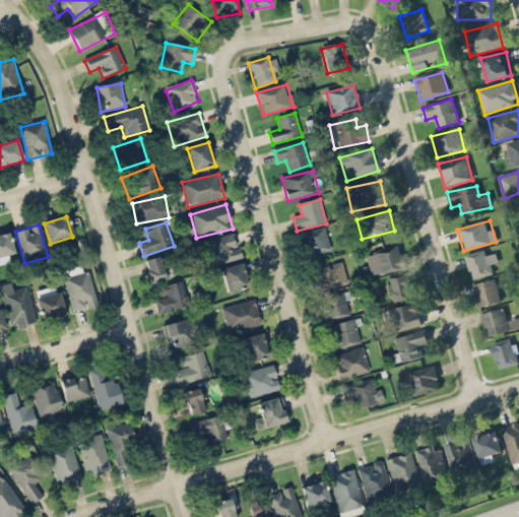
[(306,258),(332,250),(325,228),(299,236),(306,258)]
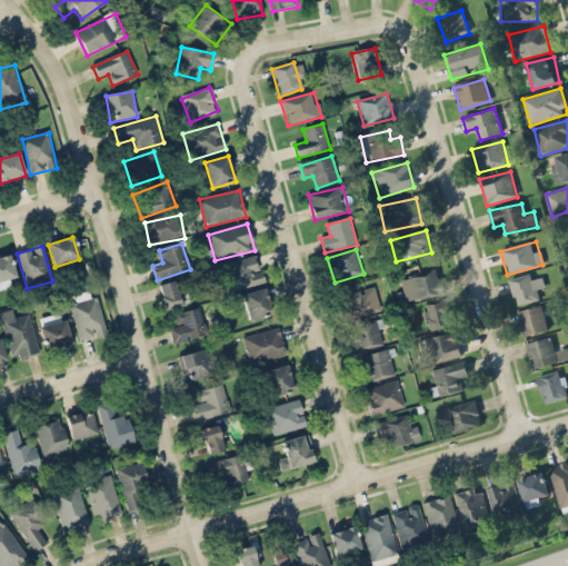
[(0,257),(0,283),(16,278),(8,255),(0,257)]
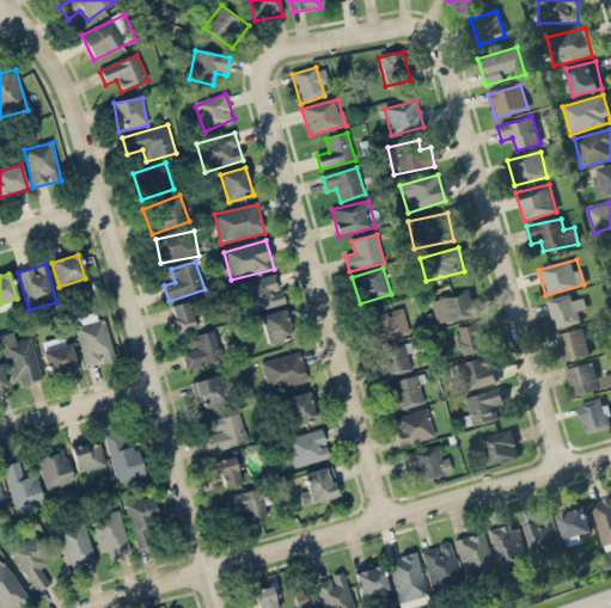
[(239,287),(248,315),(285,304),(275,275),(239,287)]
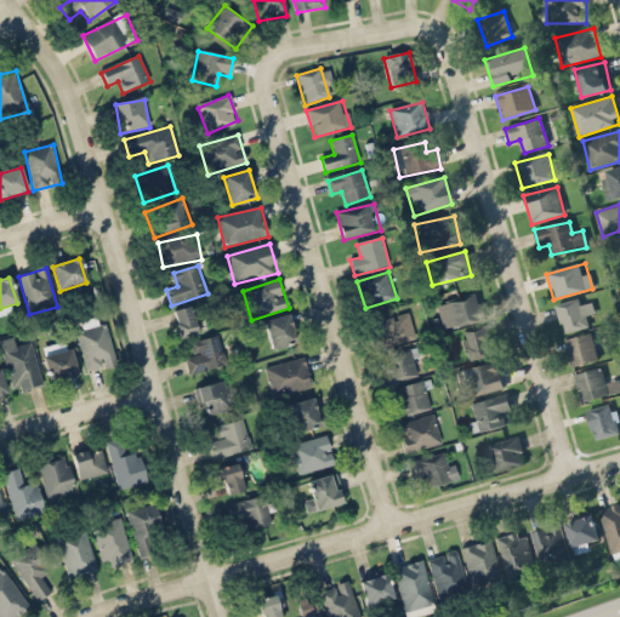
[(447,302),(450,326),(484,321),(481,297),(447,302)]
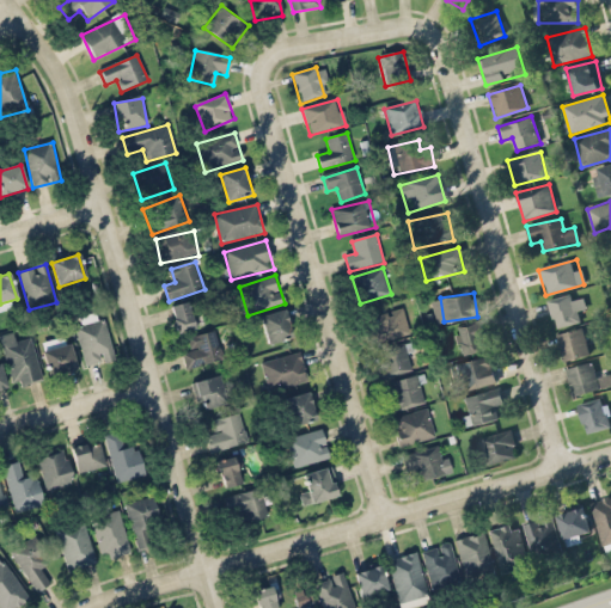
[(554,329),(586,323),(580,294),(549,300),(554,329)]
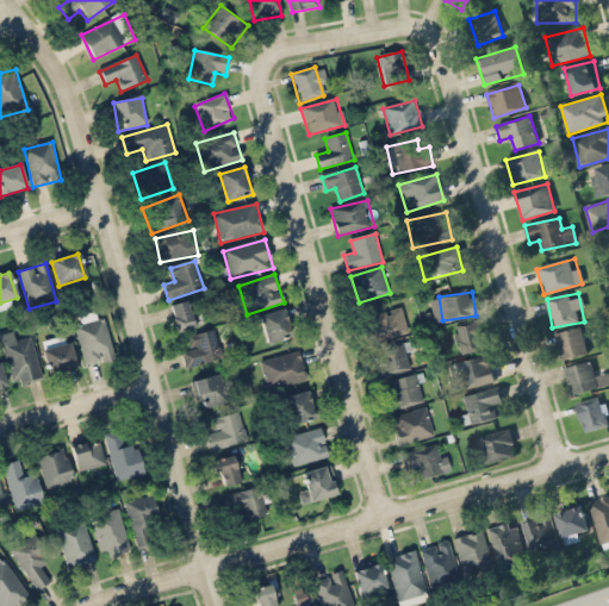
[(169,306),(176,333),(197,328),(190,301),(169,306)]
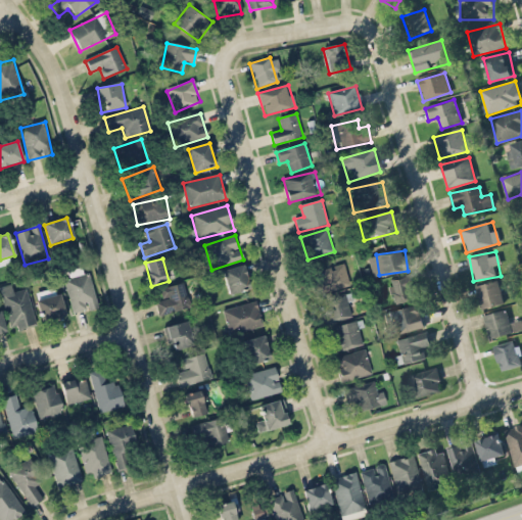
[(223,272),(229,295),(250,290),(244,266),(223,272)]
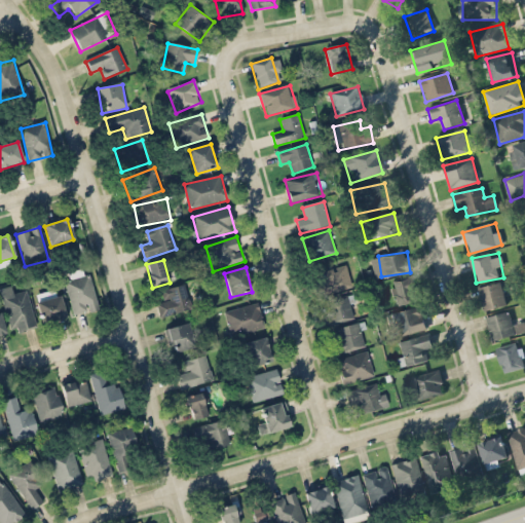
[(98,310),(87,269),(66,274),(67,281),(65,282),(74,316),(98,310)]
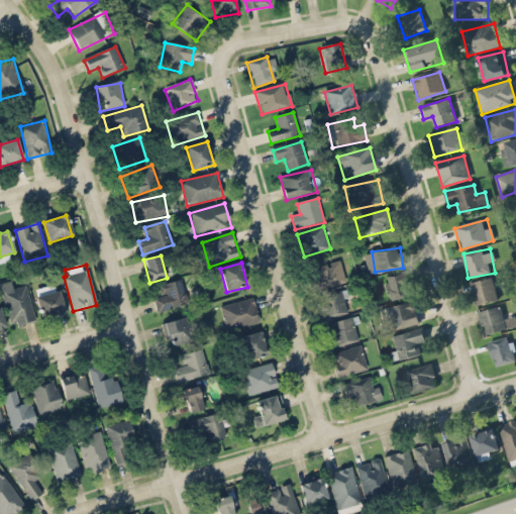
[(313,267),(313,288),(342,288),(342,267),(313,267)]
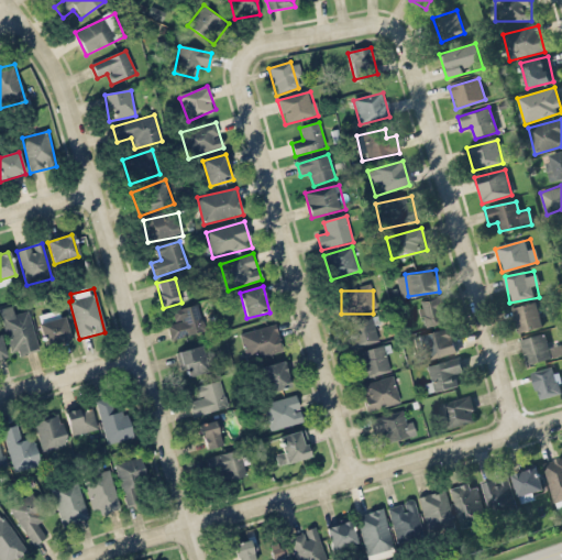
[(448,321),(440,297),(418,305),(426,329),(448,321)]
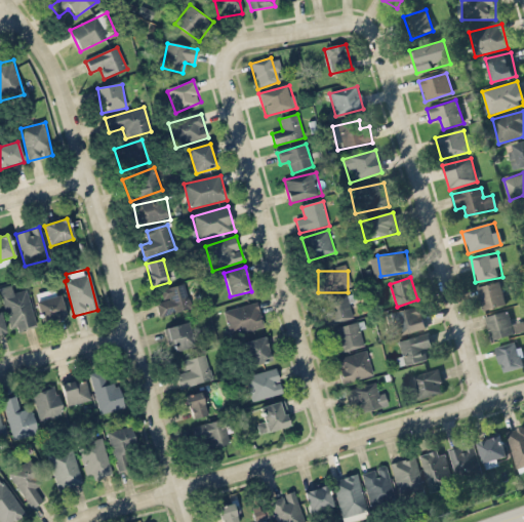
[(484,311),(507,305),(500,282),(477,288),(484,311)]
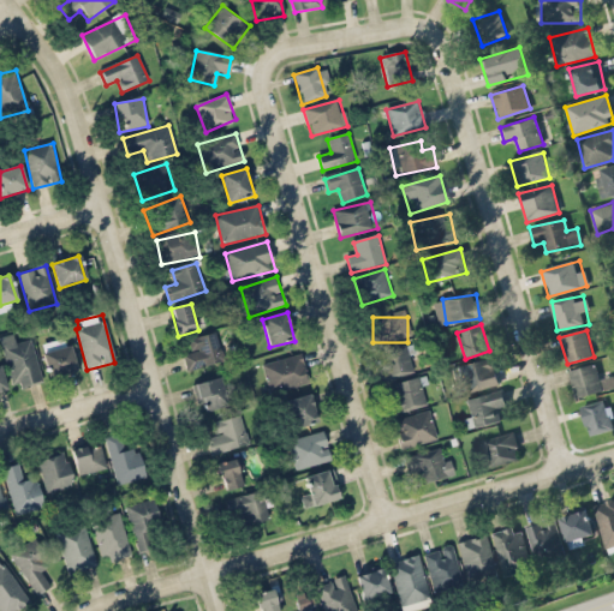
[(188,372),(226,361),(216,333),(189,341),(192,353),(183,355),(188,372)]
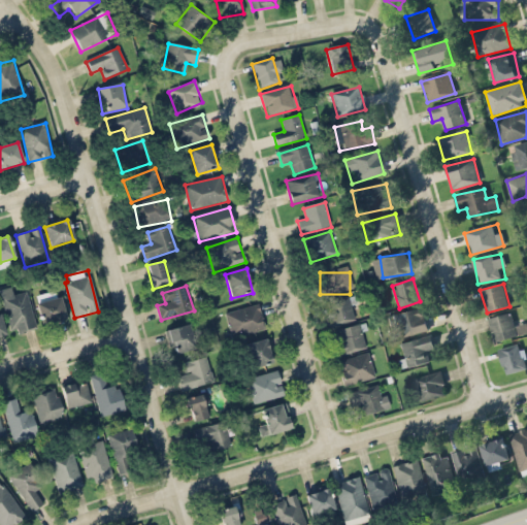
[(18,296),(15,287),(0,290),(0,294),(11,336),(36,329),(27,294),(18,296)]
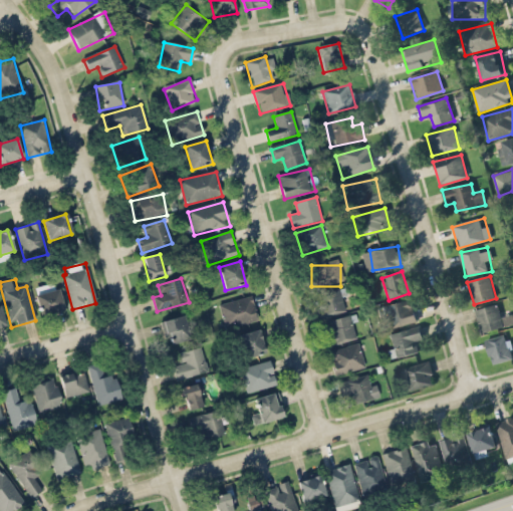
[(41,317),(64,311),(57,283),(34,289),(41,317)]
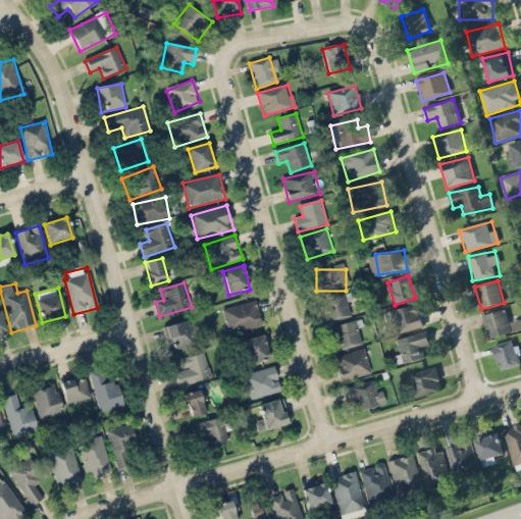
[(318,304),(324,324),(355,315),(349,295),(318,304)]
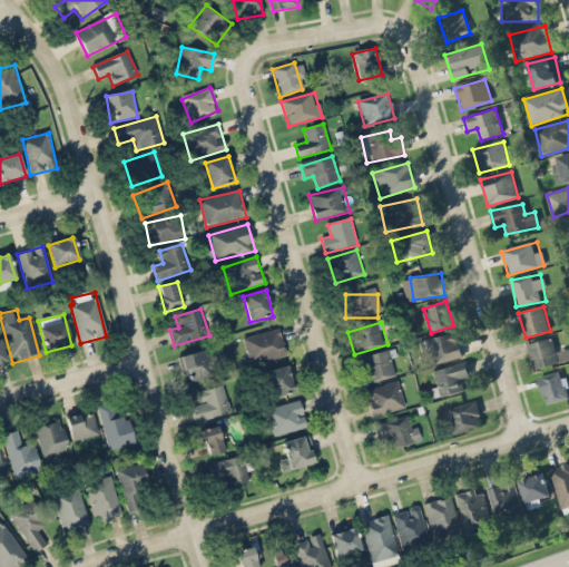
[(251,365),(286,357),(278,330),(243,340),(251,365)]
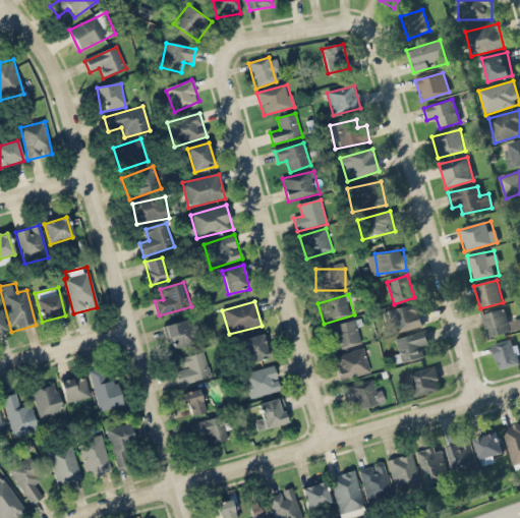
[(389,311),(395,334),(422,327),(416,304),(389,311)]
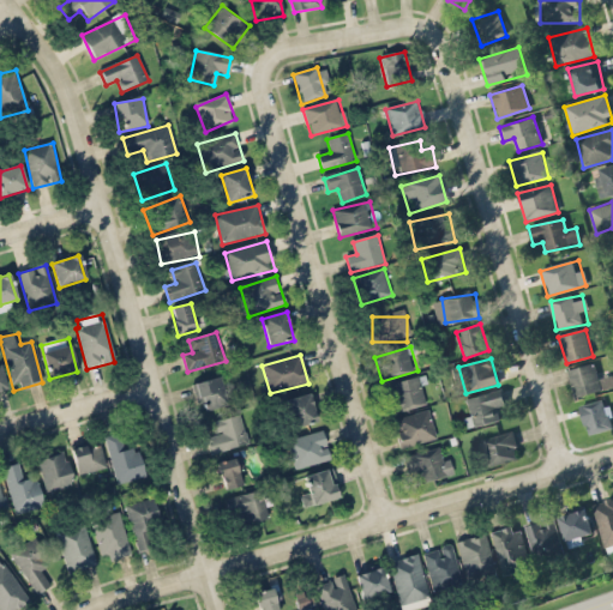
[(602,391),(595,363),(568,370),(575,398),(602,391)]
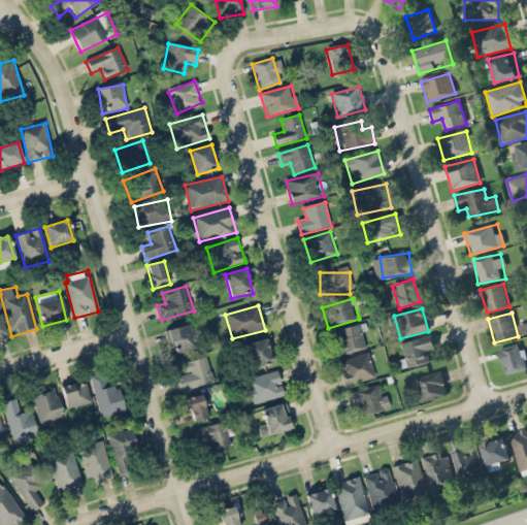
[(368,347),(360,324),(330,334),(338,357),(368,347)]
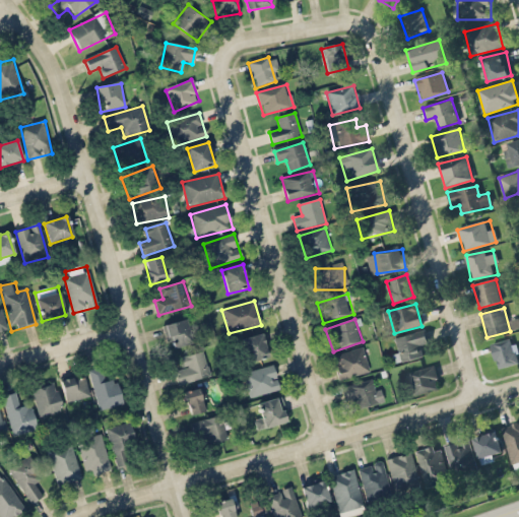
[(168,348),(193,345),(191,322),(165,324),(168,348)]
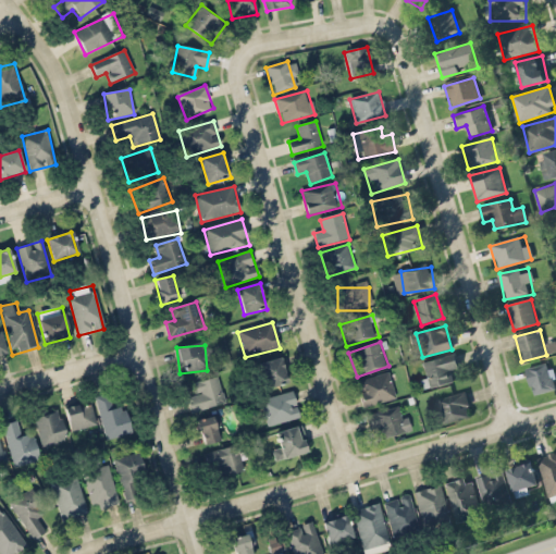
[(453,382),(449,373),(459,370),(455,355),(423,364),(425,374),(419,377),(423,391),(453,382)]
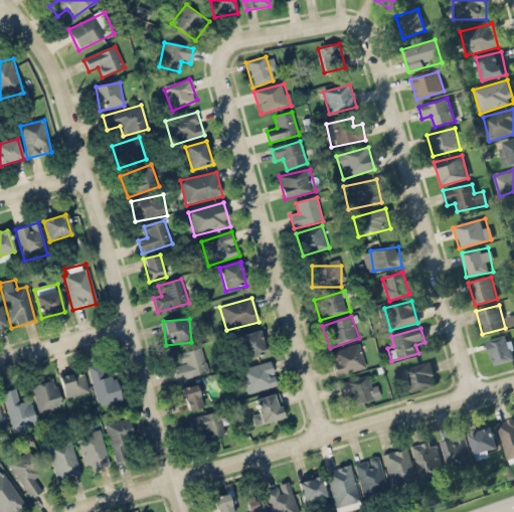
[(267,354),(260,331),(238,337),(244,360),(267,354)]
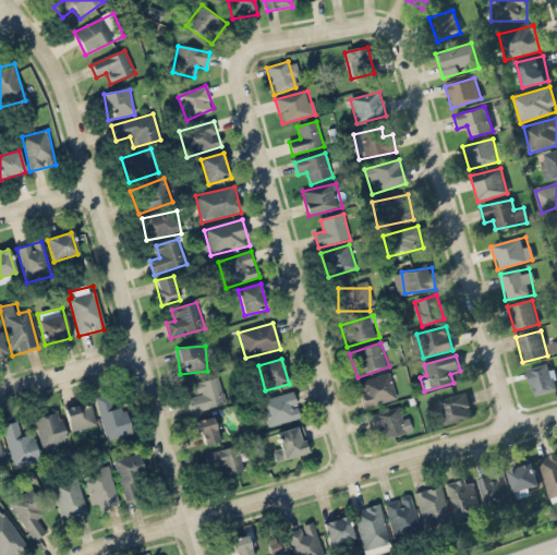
[(556,386),(547,363),(525,371),(534,397),(556,389),(556,386)]
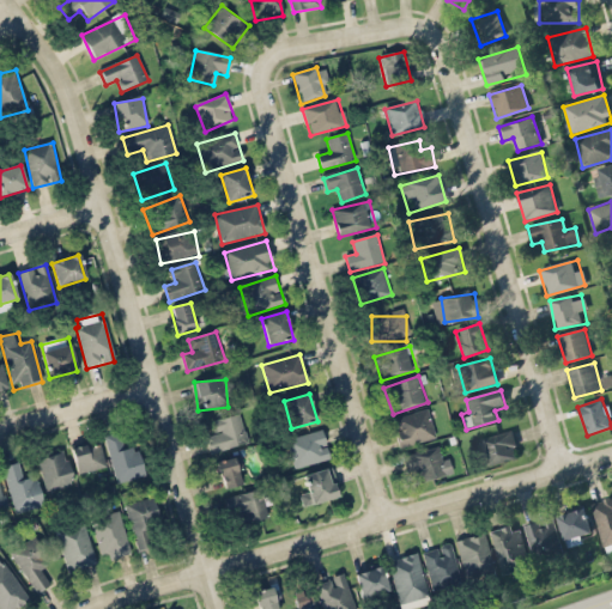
[(436,438),(428,409),(392,421),(401,449),(436,438)]
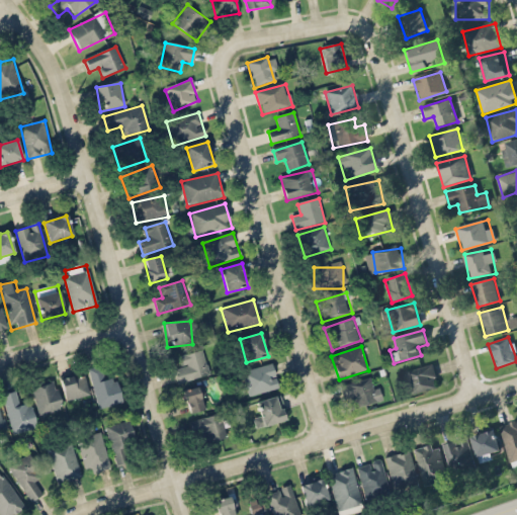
[(209,375),(202,351),(180,357),(183,366),(174,369),(178,384),(209,375)]
